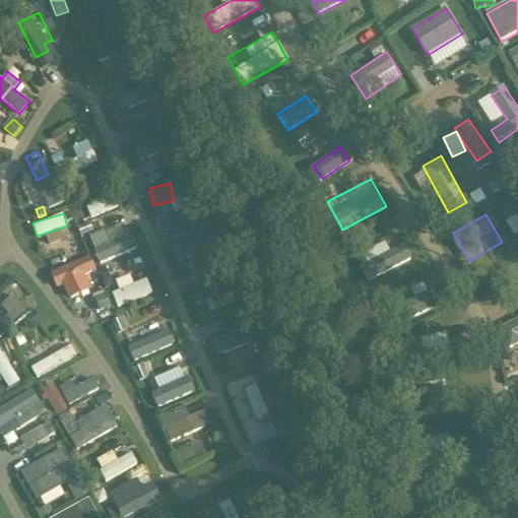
[(132,232),(124,236),(118,223),(89,238),(102,263),(139,246),(132,232)]
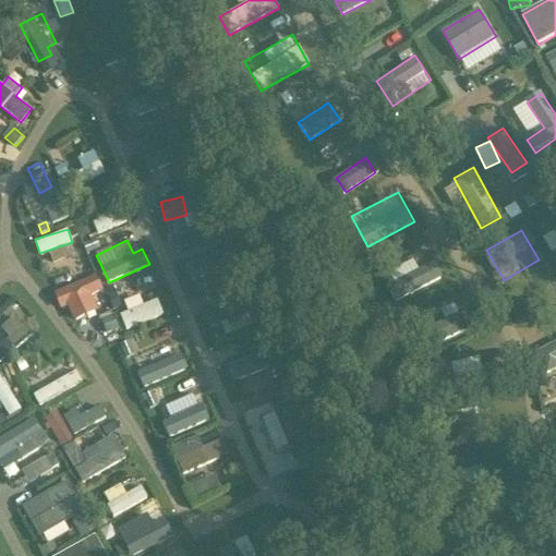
[(183,262),(190,279),(227,267),(221,249),(183,262)]
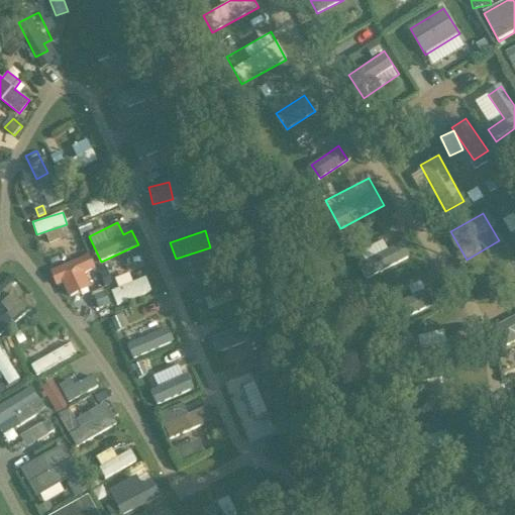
[(385,238),(356,253),(370,278),(410,255),(402,240),(389,247),(385,238)]
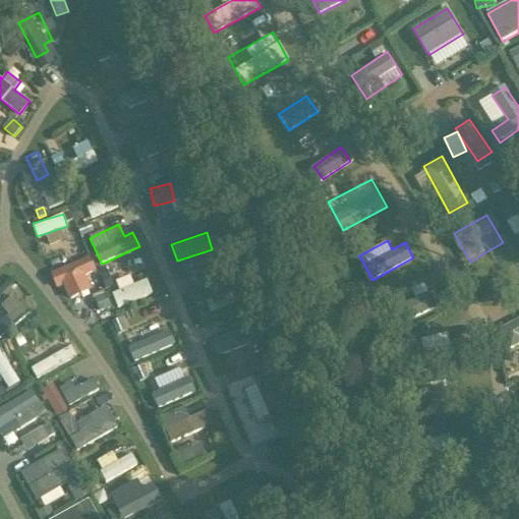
[(64,284),(67,297),(91,291),(87,274),(96,272),(93,257),(50,268),(54,286),(64,284)]
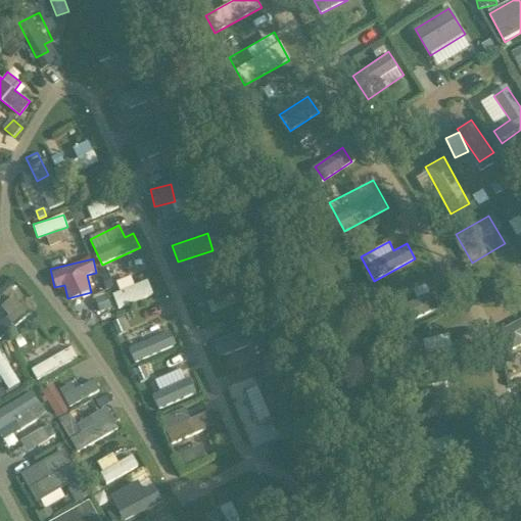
[(112,293),(115,306),(153,296),(149,280),(134,283),(132,276),(117,280),(121,291),(112,293)]
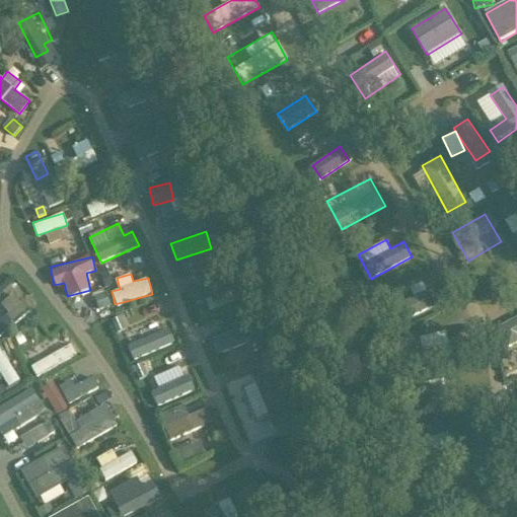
[(1,304),(7,311),(0,317),(0,327),(4,333),(28,309),(13,292),(1,304)]
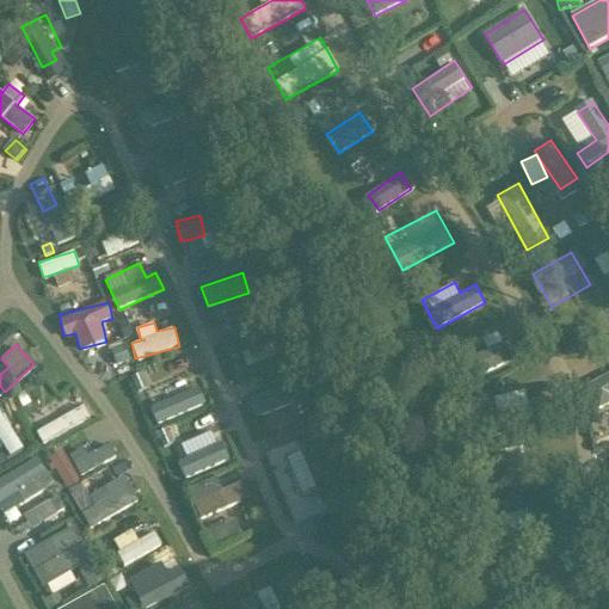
[(608,375),(604,377),(588,386),(600,408),(608,403),(608,375)]
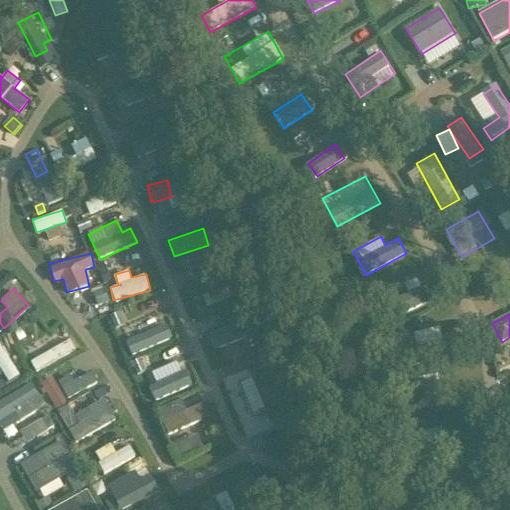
[(130,353),(173,340),(167,323),(125,336),(130,353)]
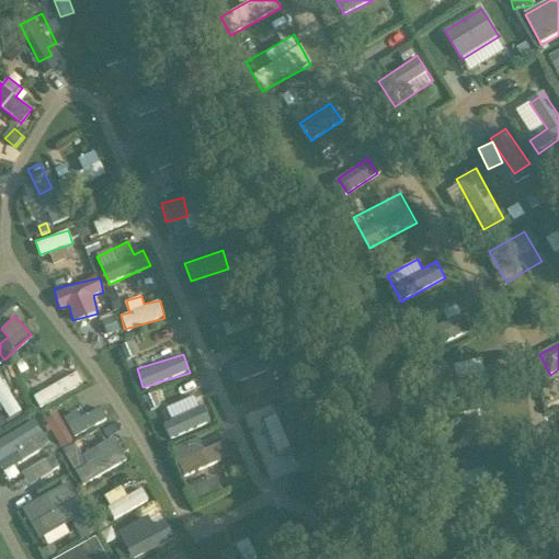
[(232,381),(244,381),(246,388),(270,387),(267,357),(230,361),(232,381)]
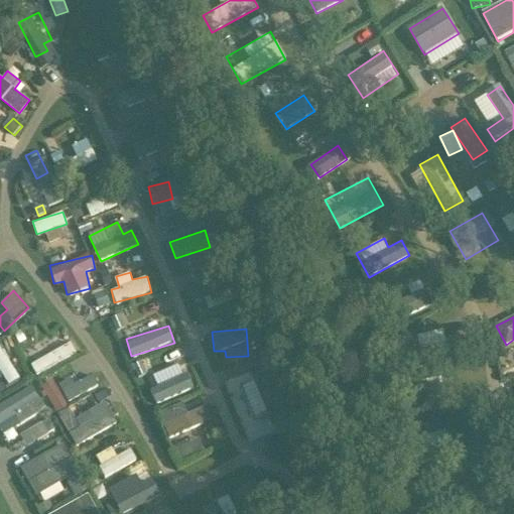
[(71,342),(31,363),(37,374),(77,353),(71,342)]
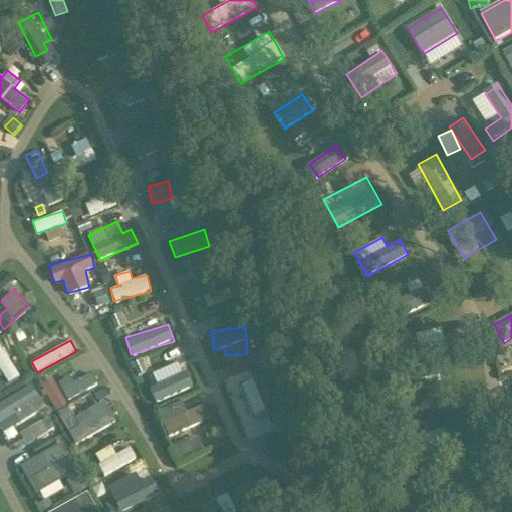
[(0,372),(3,371),(10,382),(20,375),(0,342),(0,372)]
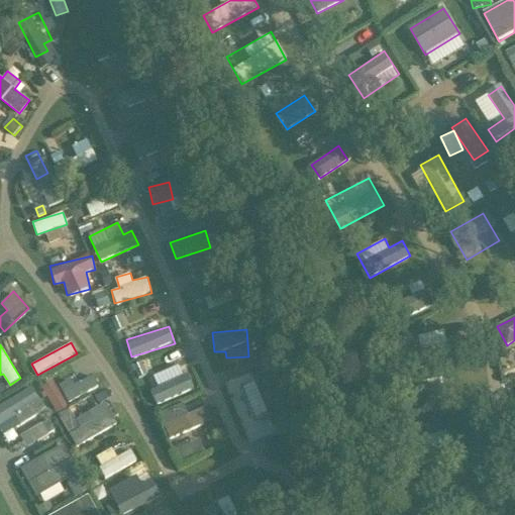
[(157,404),(195,387),(189,373),(149,389),(157,404)]
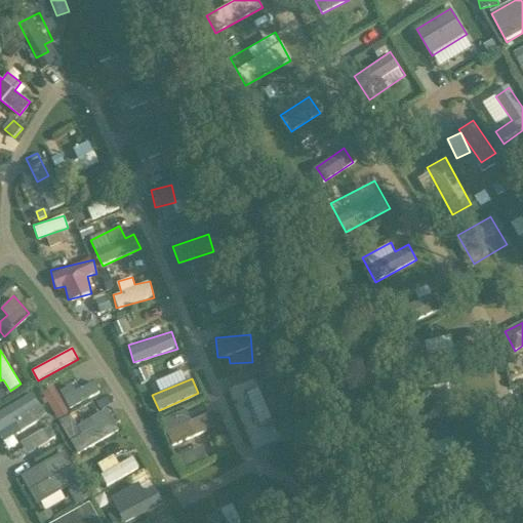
[(61,389),(71,407),(102,391),(95,379),(77,390),(73,383),(61,389)]
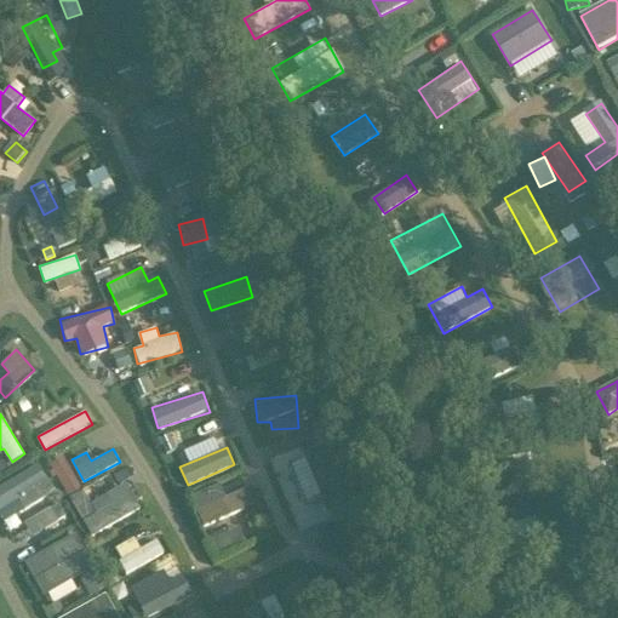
[(62,493),(79,488),(70,456),(53,459),(62,493)]
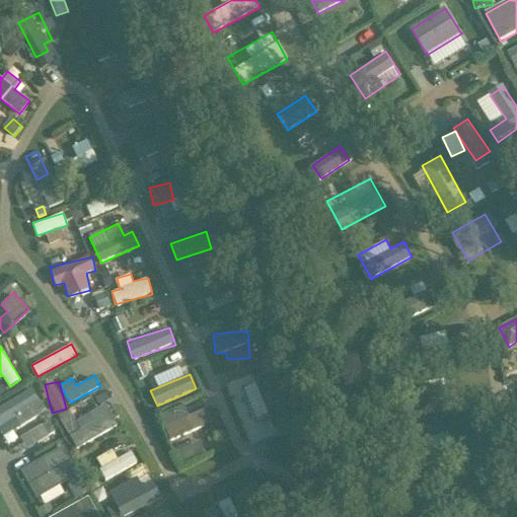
[(32,386),(0,403),(0,426),(42,403),(32,386)]
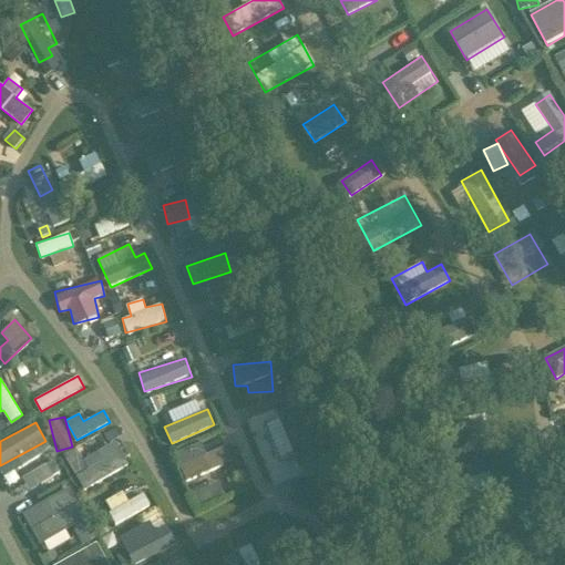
[(70,464),(84,489),(130,464),(115,439),(70,464)]
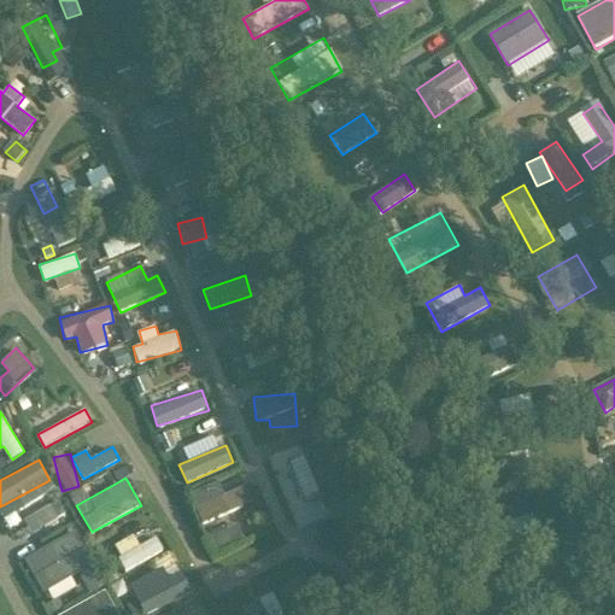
[(194,495),(200,508),(198,509),(204,525),(255,503),(249,487),(227,496),(221,482),(194,495)]
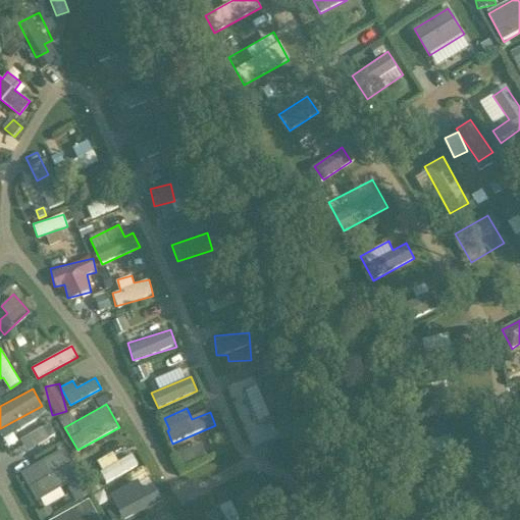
[(36,416),(24,423),(39,445),(56,432),(49,422),(43,426),(36,416)]
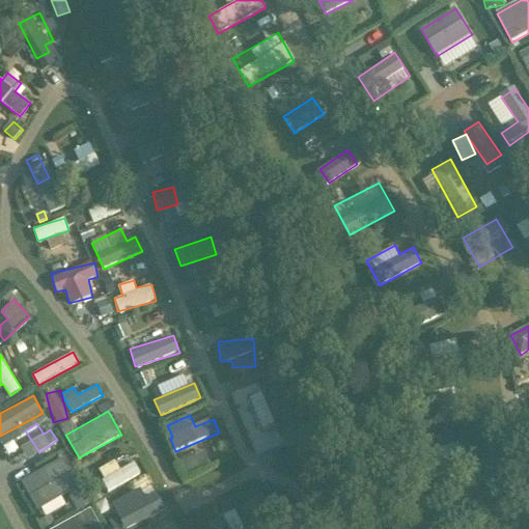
[(63,455),(20,479),(36,509),(80,485),(63,455)]
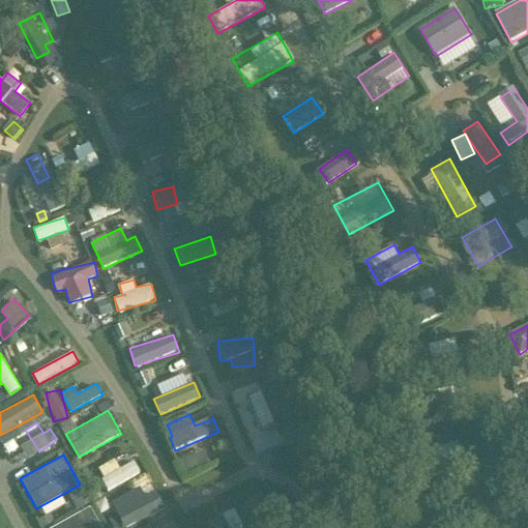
[(103,477),(110,490),(142,472),(135,460),(103,477)]
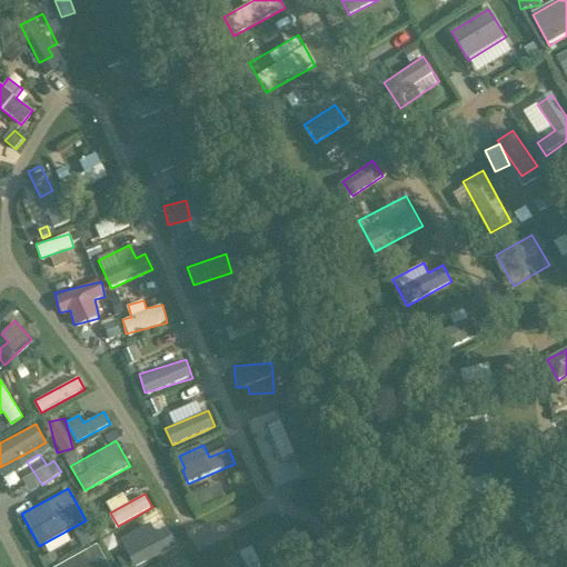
[(152,525),(121,541),(135,566),(138,566),(178,546),(169,529),(157,535),(152,525)]
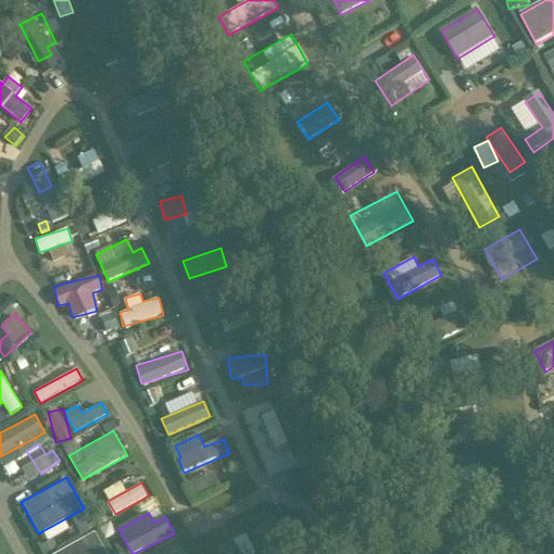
[(108,553),(96,533),(58,553),(108,553)]
